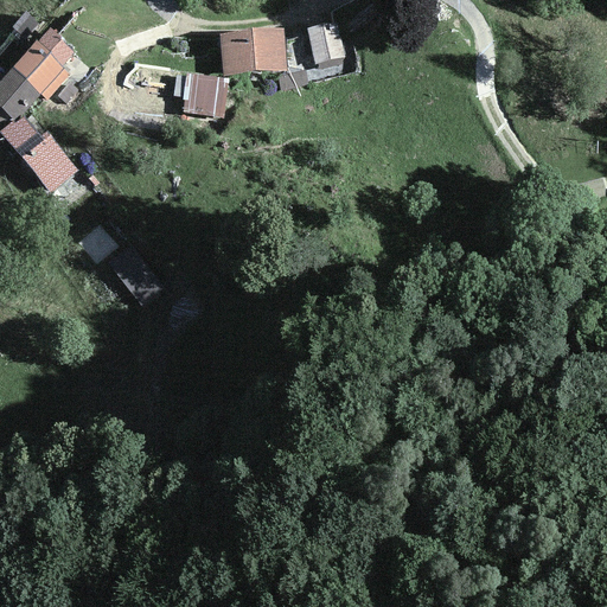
[(334,25),(307,32),(311,46),(315,63),(315,64),(344,57),(334,25)]
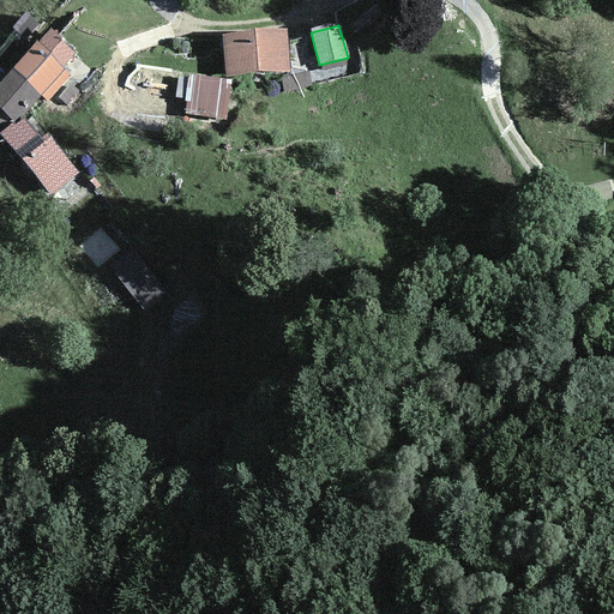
[(47,103),(72,77),(61,68),(74,54),(50,31),(37,44),(12,71),(40,96),(47,103)]
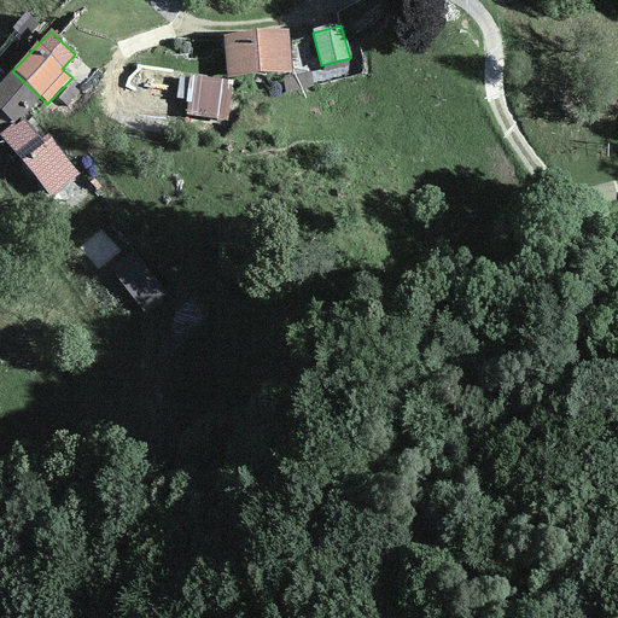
[(289,31),(223,38),(227,79),(292,73),(289,31)]
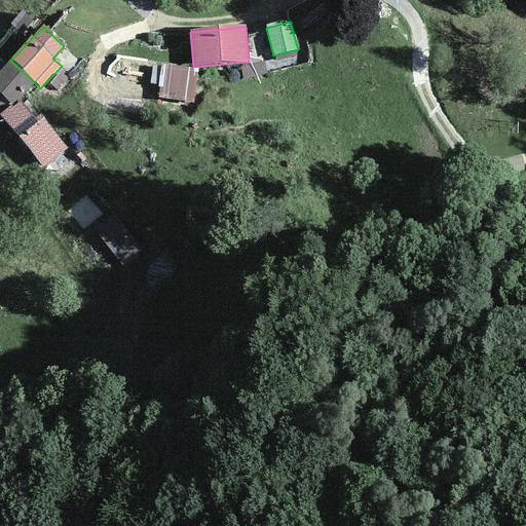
[(273,54),(269,40),(253,43),(258,58),(273,54)]
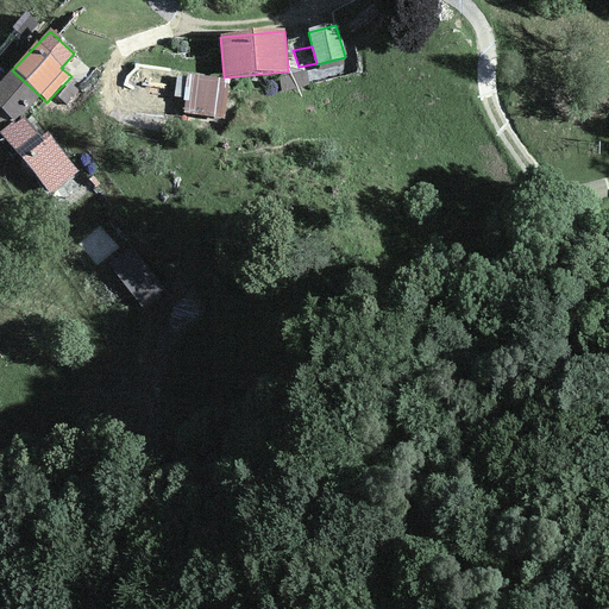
[(39,95),(12,70),(0,82),(0,112),(12,124),(13,123),(39,95)]
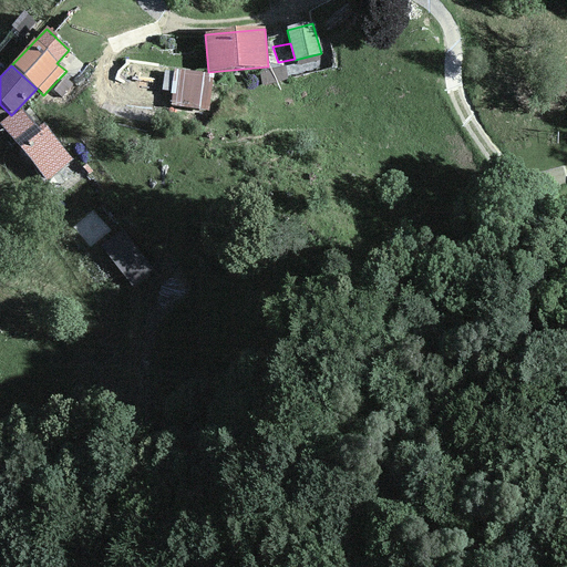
[(162,90),(164,72),(126,68),(124,84),(162,90)]
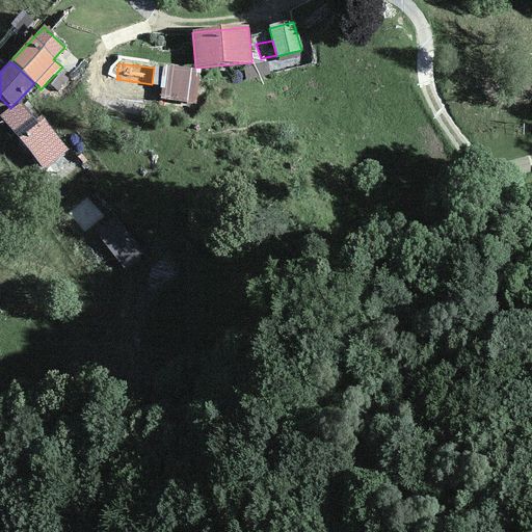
[(159,78),(158,107),(201,108),(202,79),(159,78)]
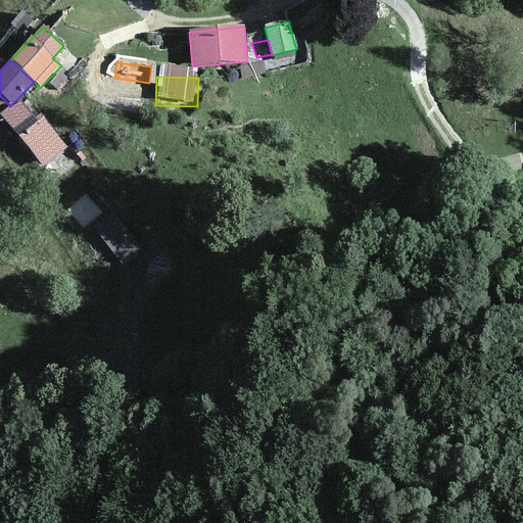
[(0,114),(0,115),(42,165),(54,155),(48,147),(58,139),(41,119),(37,122),(20,102),(13,107),(11,105),(10,106),(0,114)]
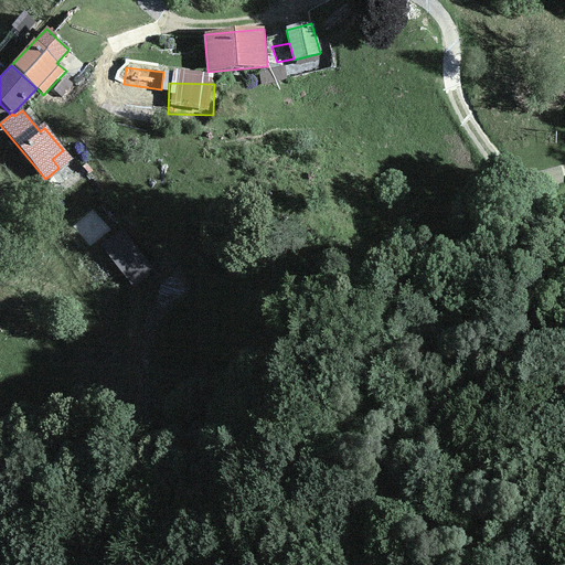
[(142,259),(123,234),(103,249),(123,275),(142,259)]
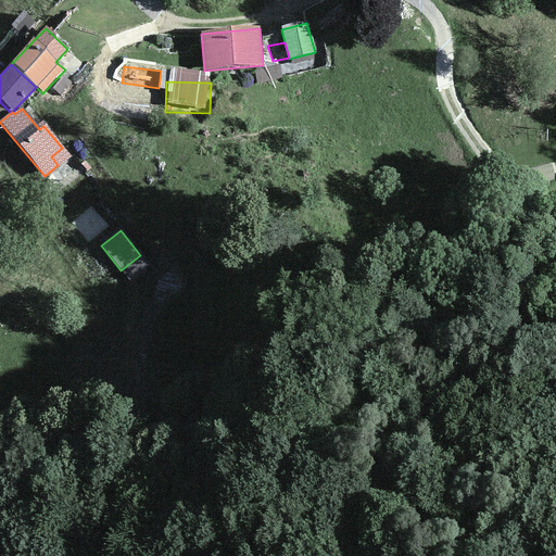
All buildings are outlined.
